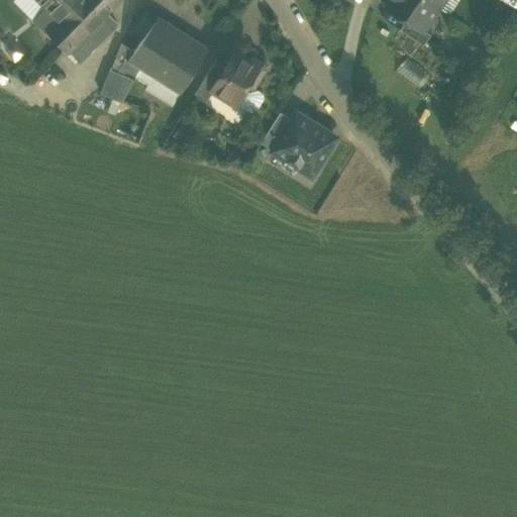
[(13,0),(33,19),(45,7),(38,0),(13,0)]
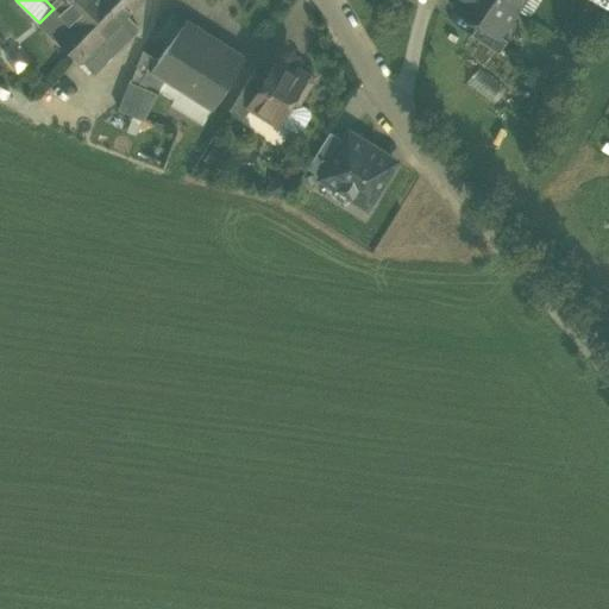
[(45,0),(54,8),(39,23),(79,62),(80,60),(101,39),(124,16),(138,0),(45,0)]
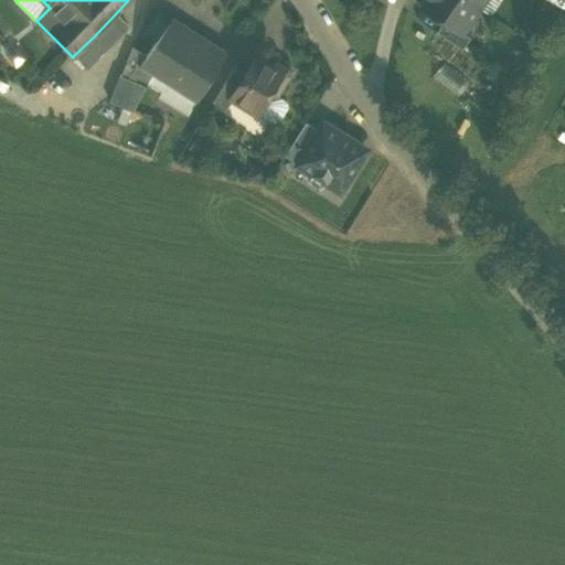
[(462,32),(479,8),(467,0),(425,0),(422,7),(444,21),(461,33),(462,32)]
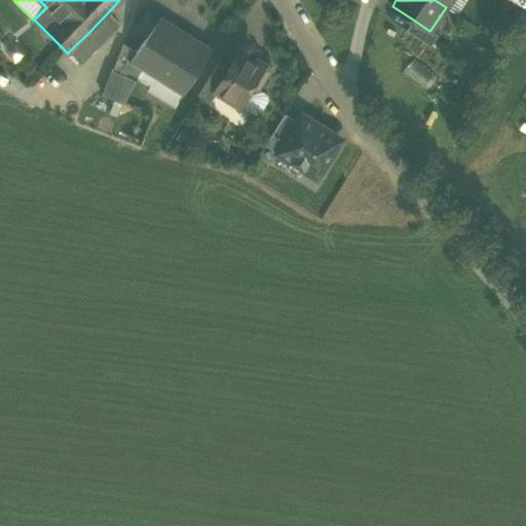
[(136,31),(146,38),(158,21),(145,11),(136,31)]
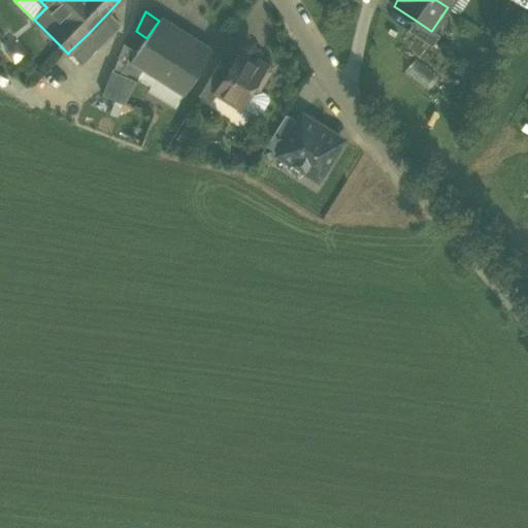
[(88,34),(99,45),(119,25),(107,13),(88,34)]
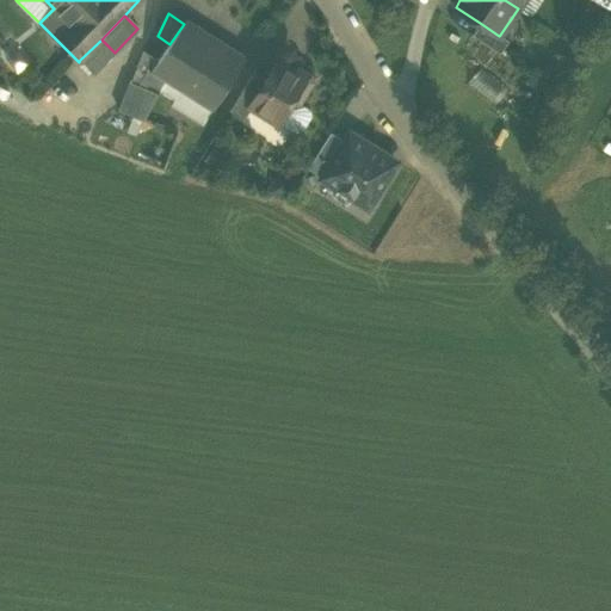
[(471,35),(500,54),(508,41),(500,35),(499,36),(480,23),(471,35)]
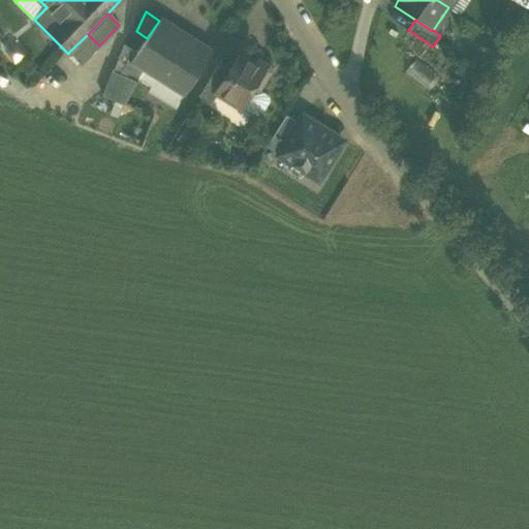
[(142,68),(184,95),(210,53),(159,21),(147,38),(137,51),(130,61),(142,68)]
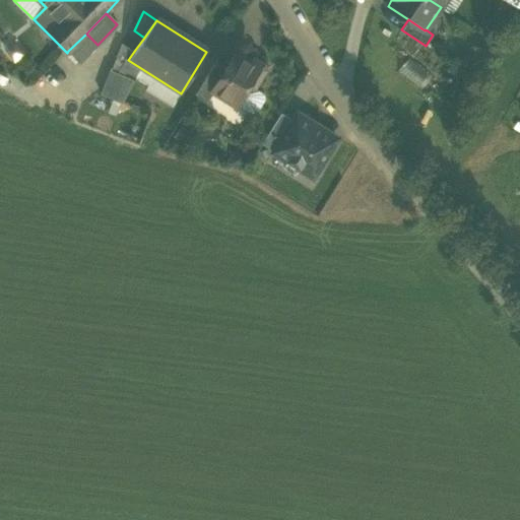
[(68,51),(80,63),(98,45),(86,34),(68,51)]
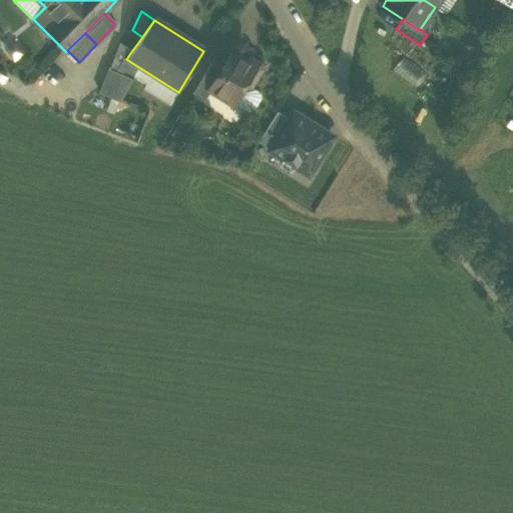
[(109,68),(132,77),(137,66),(126,59),(133,49),(120,40),(109,68)]
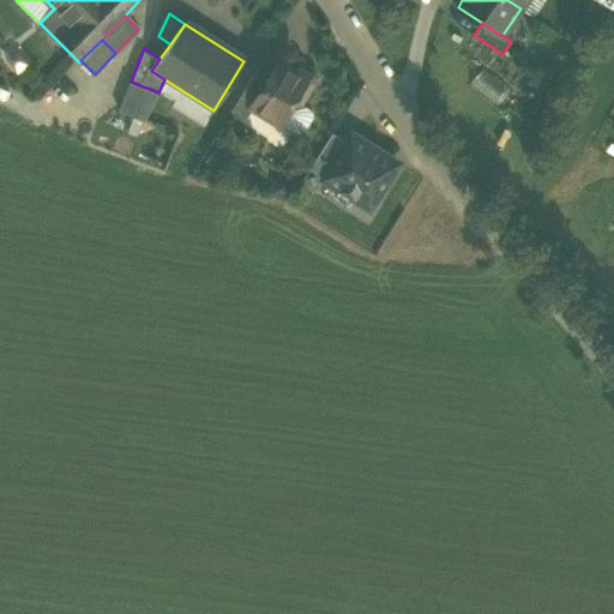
[(280,124),(290,107),(300,104),(301,102),(313,82),(312,76),(300,68),(294,71),(278,61),(268,79),(251,106),(253,107),(280,124)]
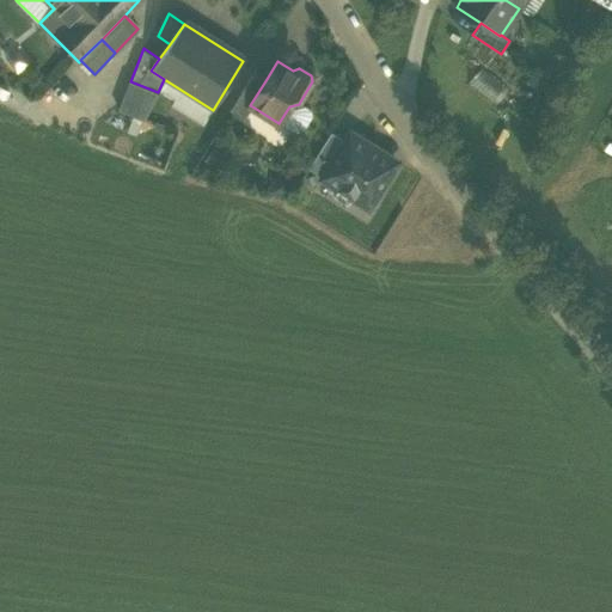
[(231,108),(245,117),(252,106),(250,105),(267,79),(254,72),(231,108)]
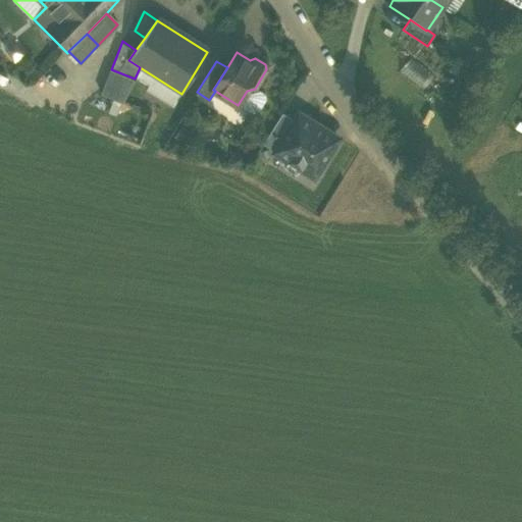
[(103,89),(124,100),(124,99),(135,79),(111,69),(110,69),(103,89)]
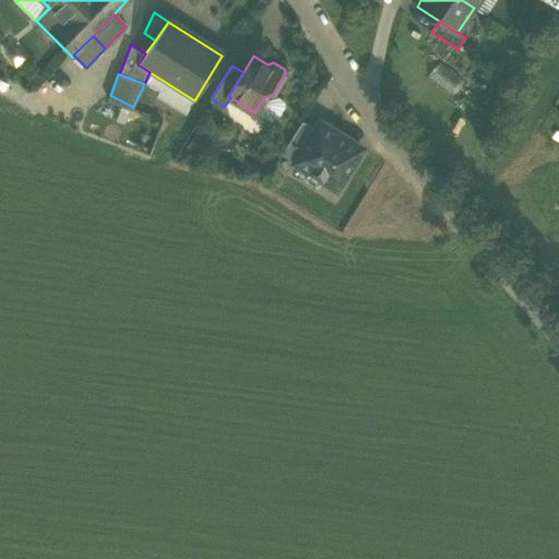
[(284,100),(274,93),(273,95),(264,97),(254,113),(270,121),(276,120),(285,106),(284,100)]
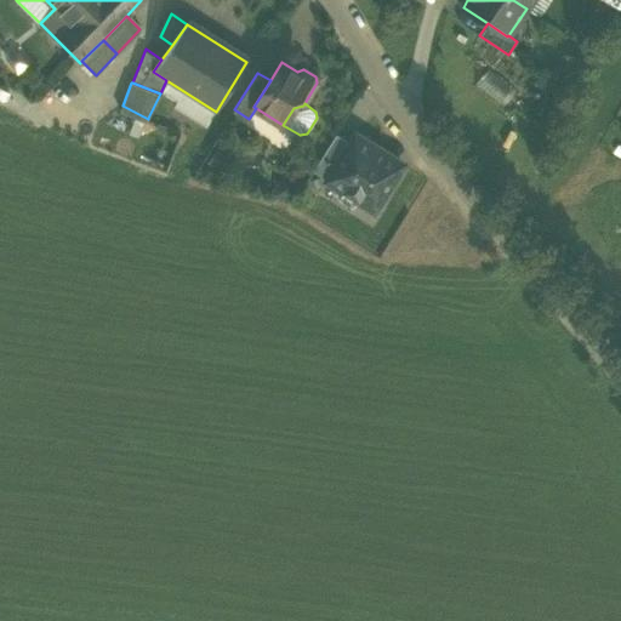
[(313,171),(326,181),(351,143),(336,135),(313,171)]
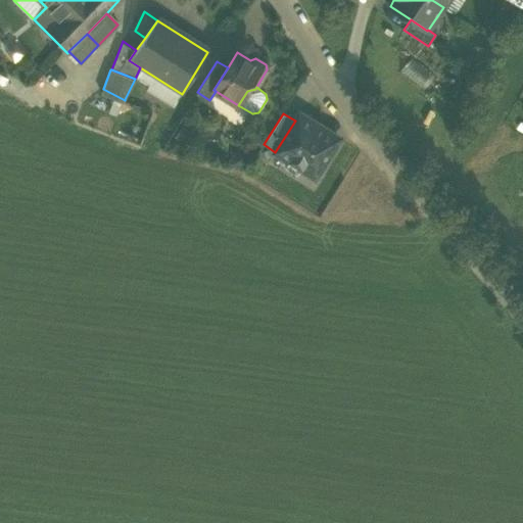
[(298,114),(295,121),(275,152),(316,177),(338,139),(298,114)]
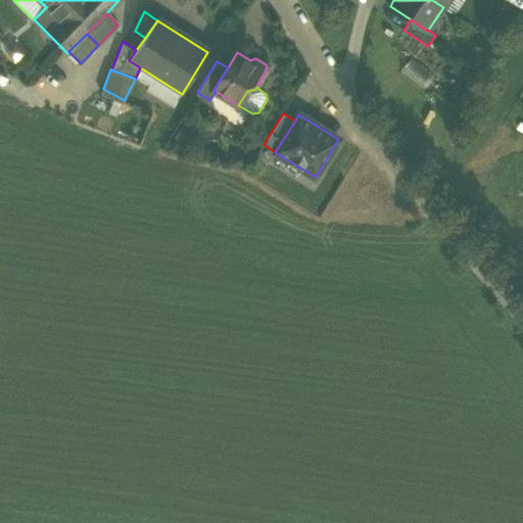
All buildings are outlined.
